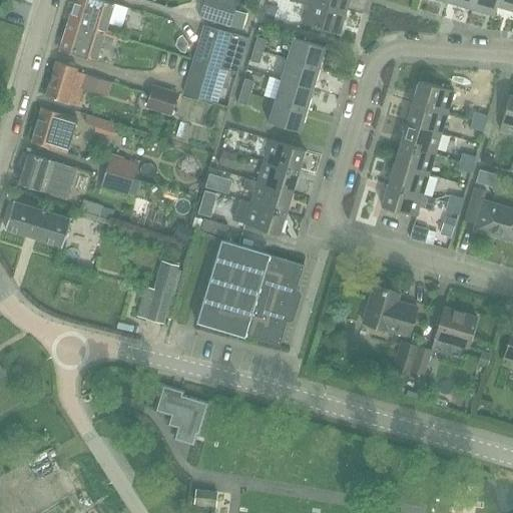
[(104,0),(75,0),(69,21),(100,31),(106,32),(115,3),(104,0)]
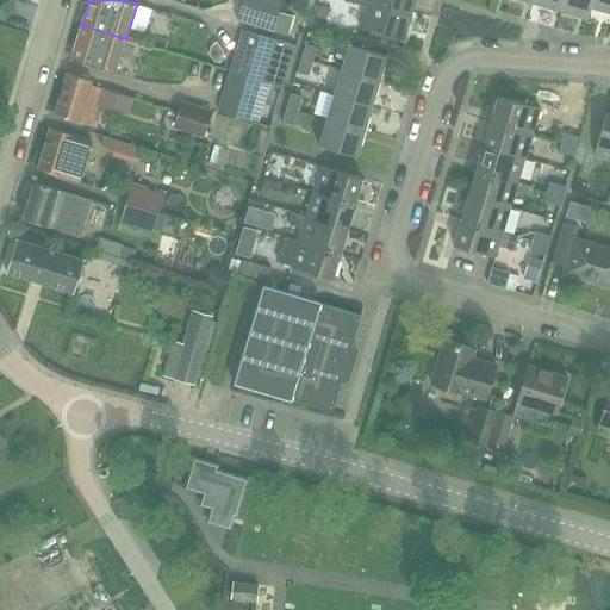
[(243,0),(237,20),(274,31),(286,35),(292,18),(279,14),(282,0),(243,0)]
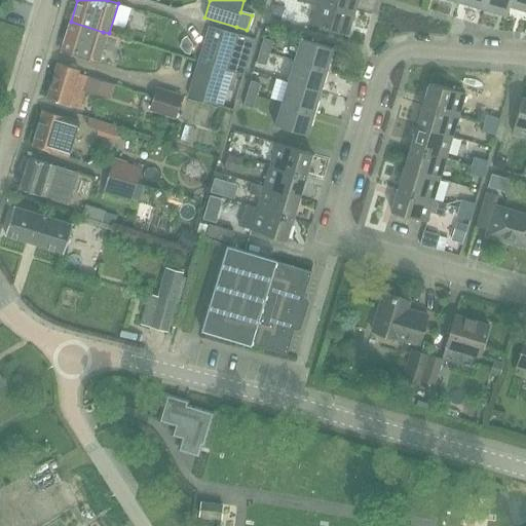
[(315,4),(310,23),(348,34),(355,11),(317,0),(300,0),(315,4)]
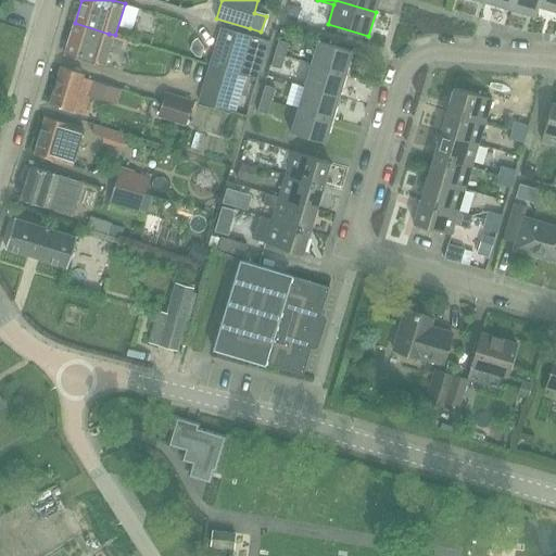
[(336,0),(376,12),(379,0),(336,0)]
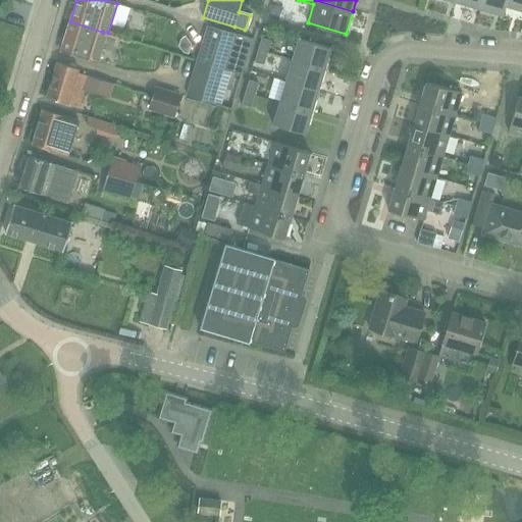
[(455,0),(455,1),(478,8),(480,0),(455,0)]
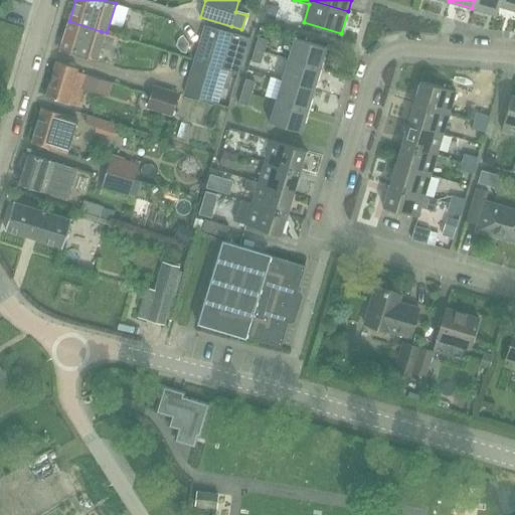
[(474,0),(472,8),(496,15),(499,6),(500,0),(474,0)]
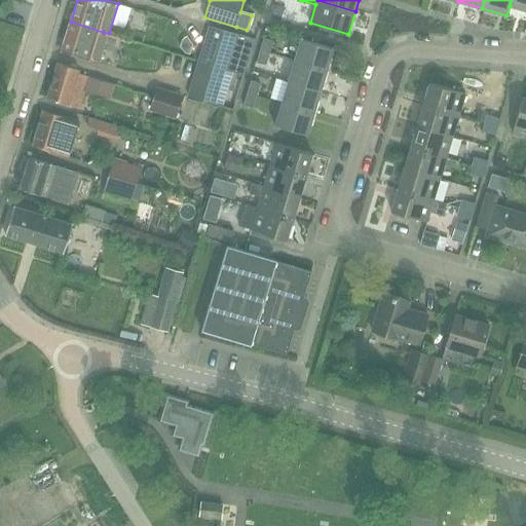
[(525,0),(511,0),(510,6),(525,10),(525,0)]
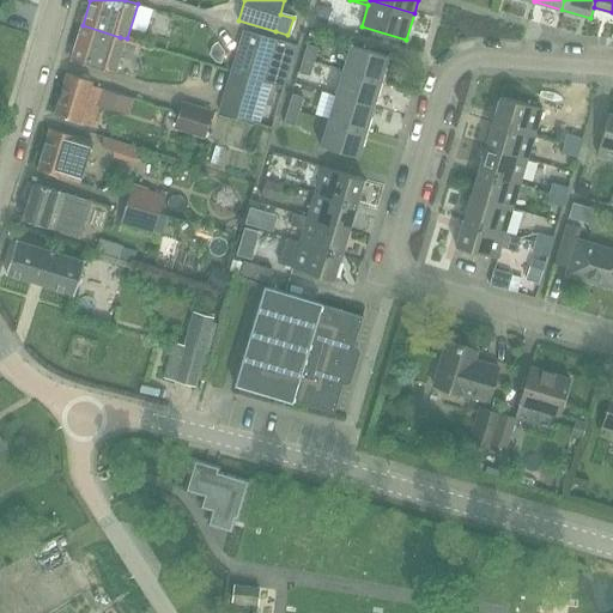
[(320,5),(316,20),(327,23),(332,8),(320,5)]
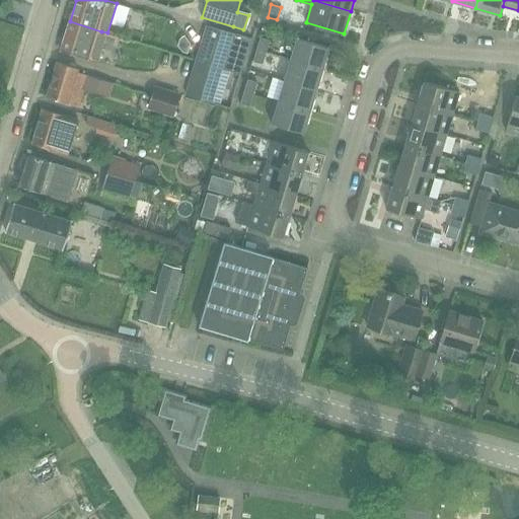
[(61,50),(99,61),(107,32),(101,31),(70,21),(61,50)]
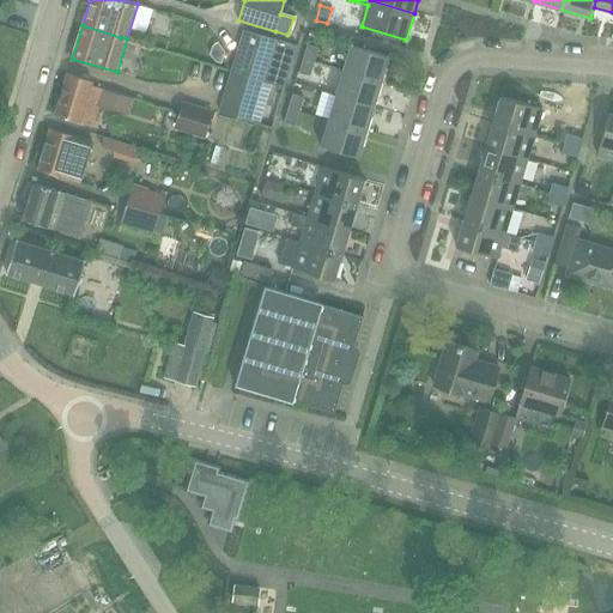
[(232,68),(231,71),(266,82),(273,83),(285,86),(287,79),(297,44),(279,40),(244,29),(232,68)]
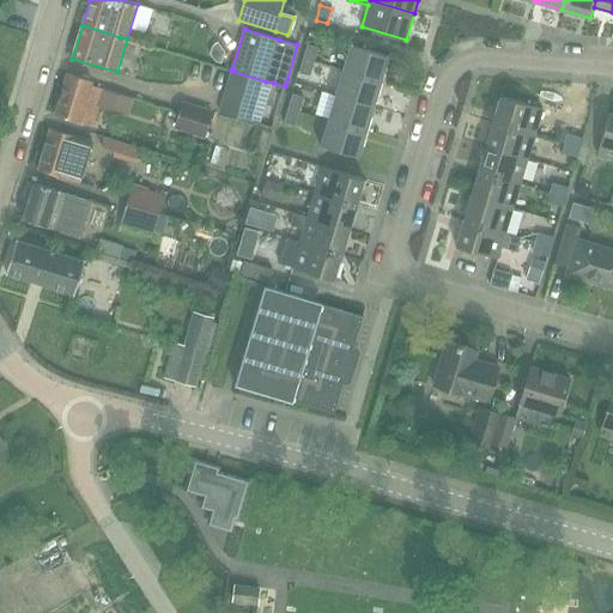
[(308,43),(299,72),(311,76),(316,77),(321,64),(315,62),(320,47),(308,43)]
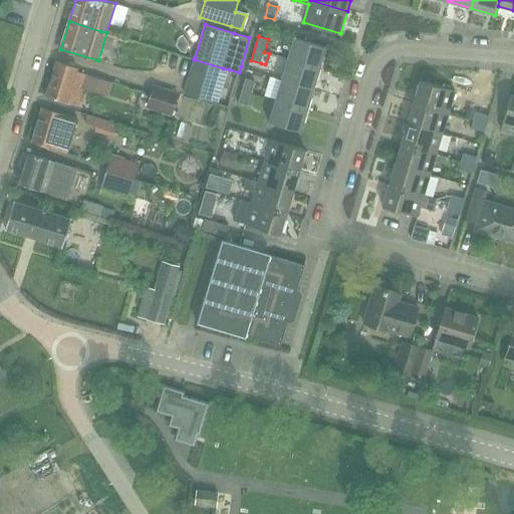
[(294,37),(288,57),(320,66),(326,45),(325,45),(324,46),(294,37)]
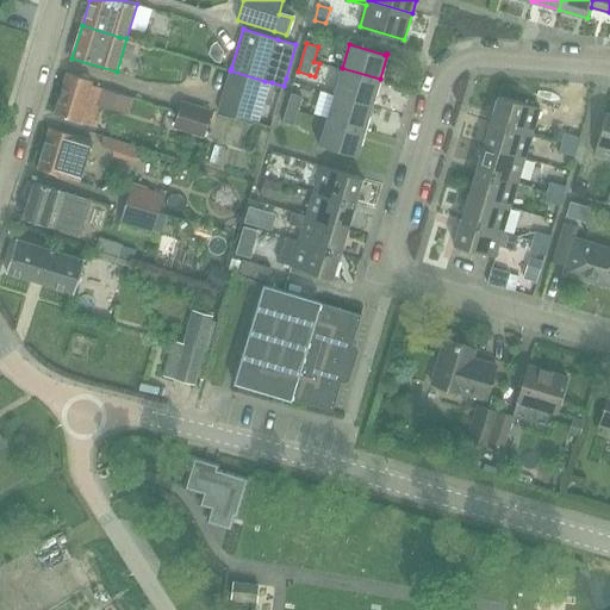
[(342,68),(334,93),(372,105),(380,79),(342,68)]
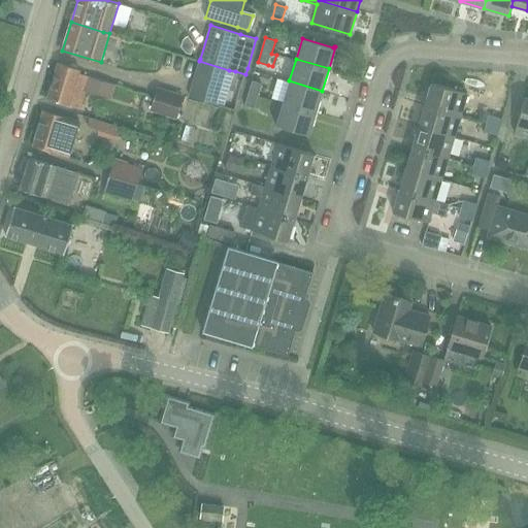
[(199,61),(189,96),(219,105),(229,70),(199,61)]
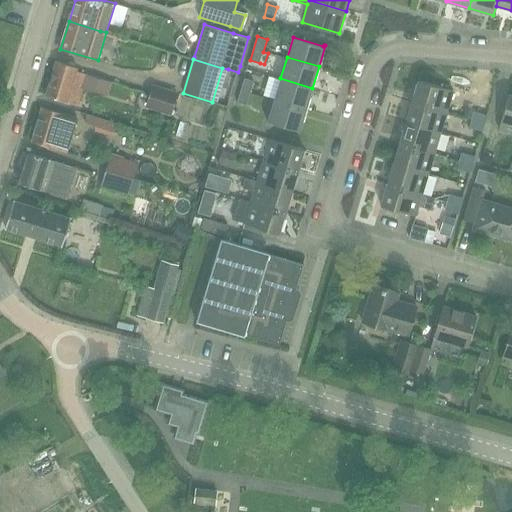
[(78,71),(79,67),(57,61),(46,95),(79,105),(84,89),(108,96),(113,82),(78,71)]
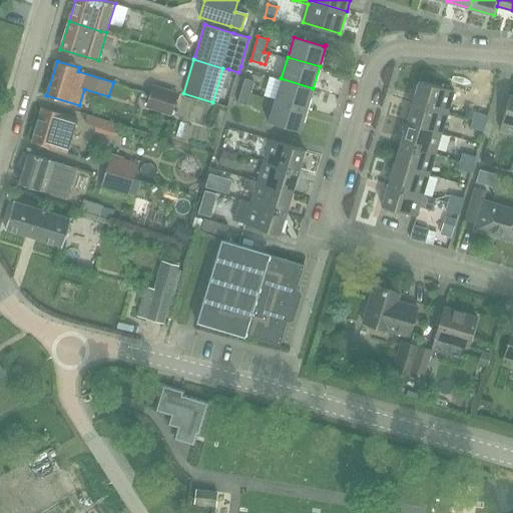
[(245,78),(238,101),(247,104),(254,81),(245,78)]
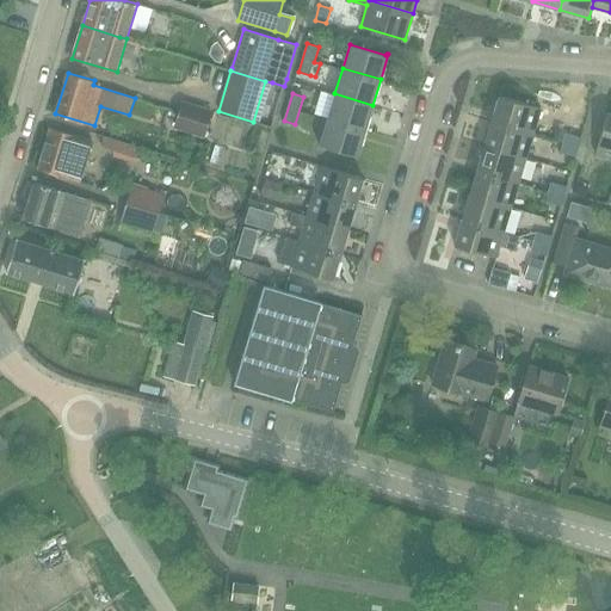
[(334,93),(327,118),(365,130),(372,105),(334,93)]
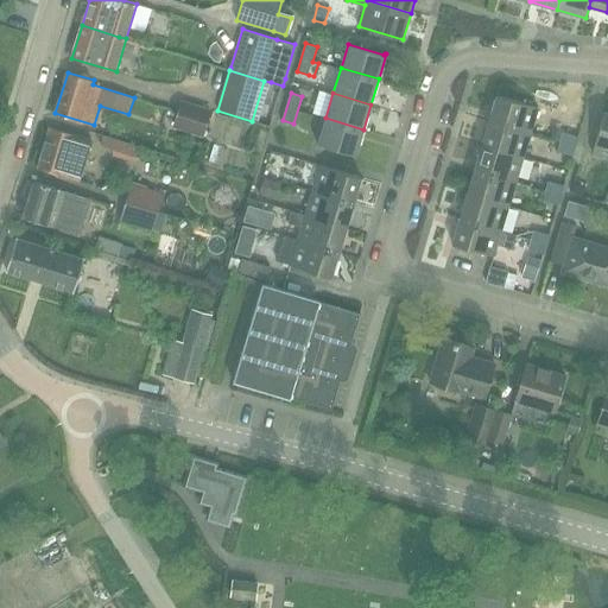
[(498,95),(491,118),(531,131),(538,108),(498,95)]
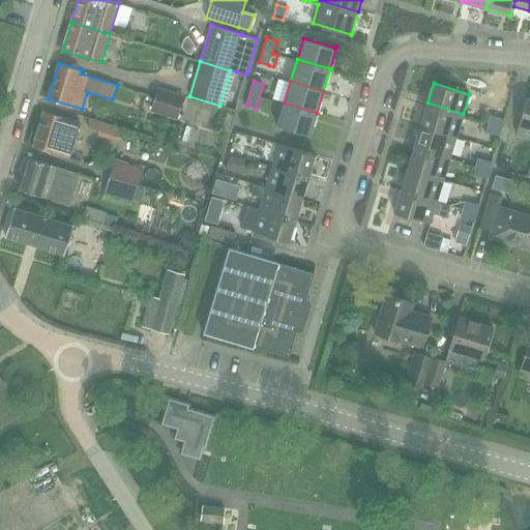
[(185,95),(158,86),(151,111),(177,119),(185,95)]
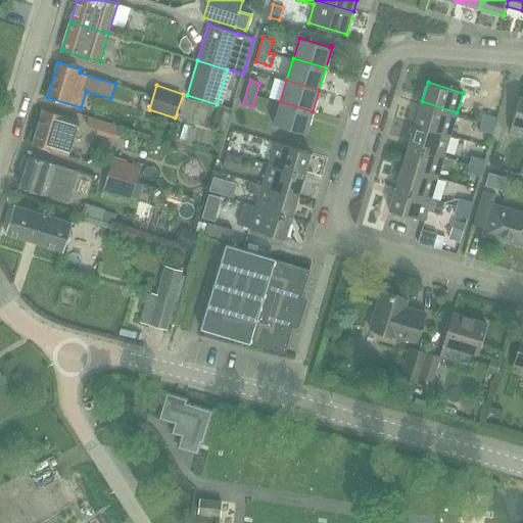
[(522,96),(521,96),(510,131),(522,134),(522,96)]
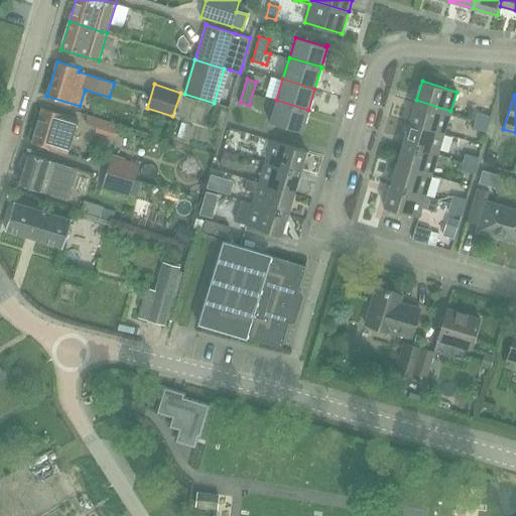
[(276,100),(269,121),(300,131),(300,132),(301,132),(308,110),(276,100)]
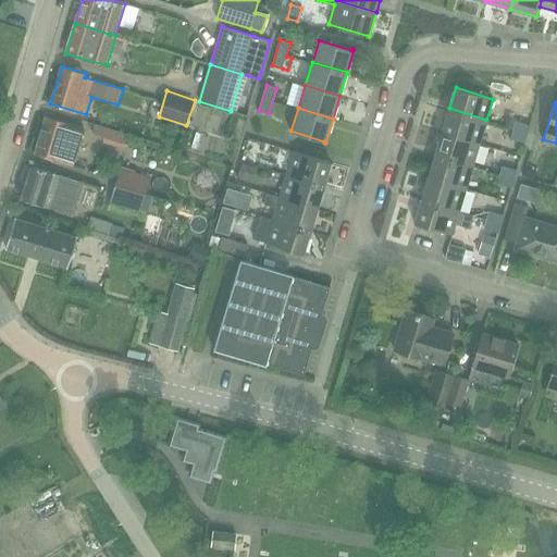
[(449,108),(442,133),(480,145),(486,120),(449,108)]
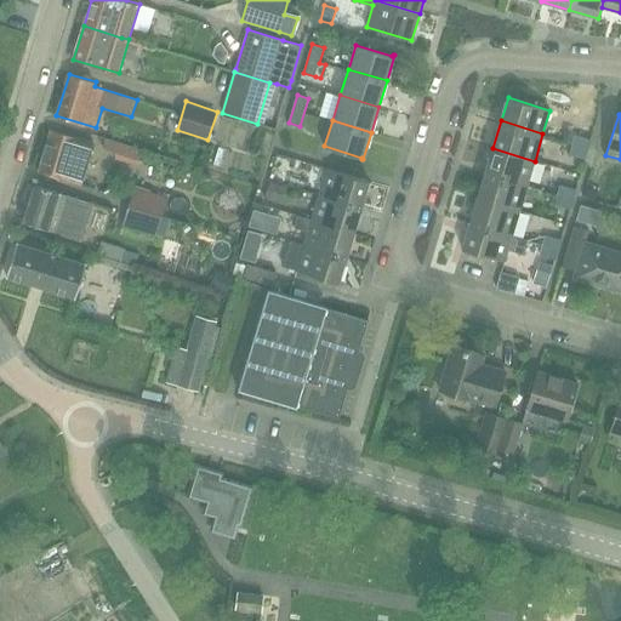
[(39,171),(83,183),(95,142),(51,130),(39,171)]
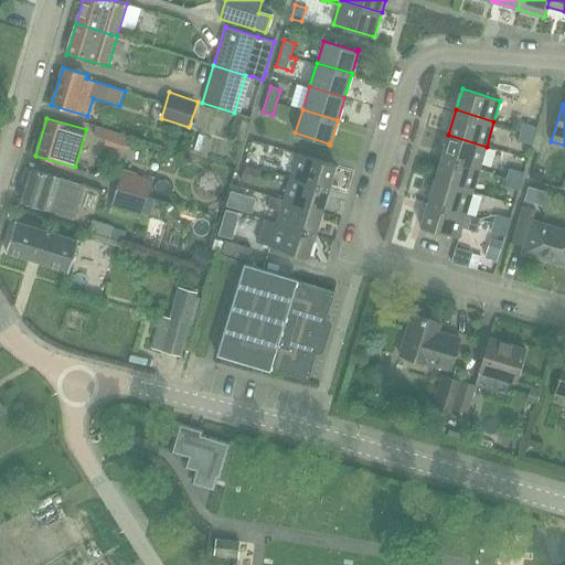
[(514,118),(511,129),(521,131),(523,120),(514,118)]
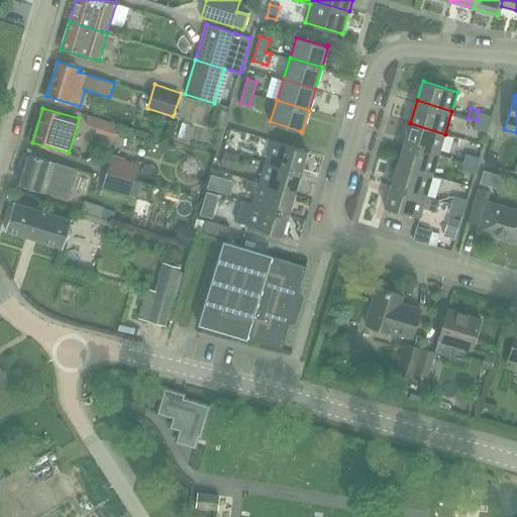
[(492,116),(480,112),(476,128),(487,131),(492,116)]
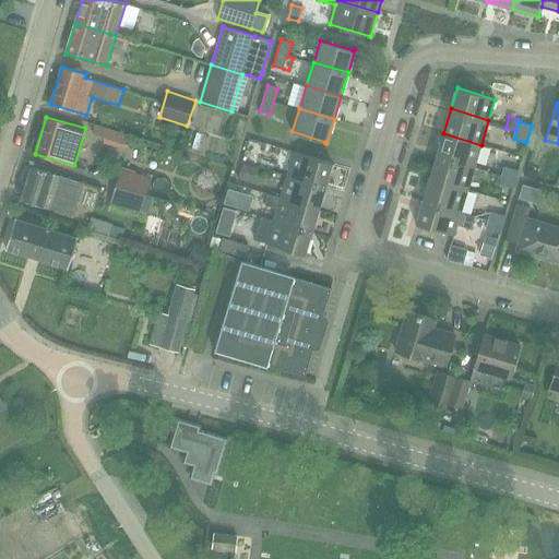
[(95,132),(94,134),(96,135),(105,138),(103,144),(127,151),(131,137),(96,127),(95,132)]
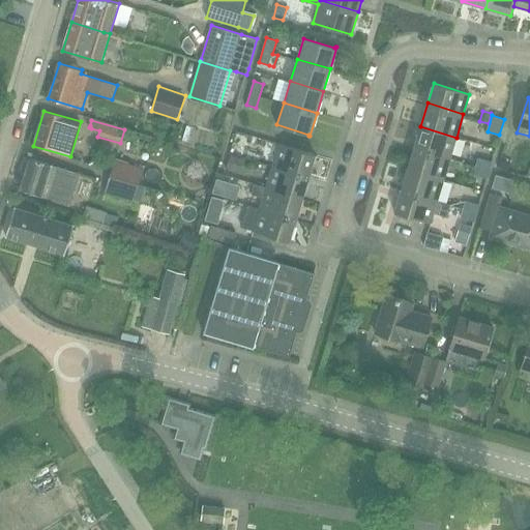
[(420,126),(414,148),(449,158),(457,138),(420,126)]
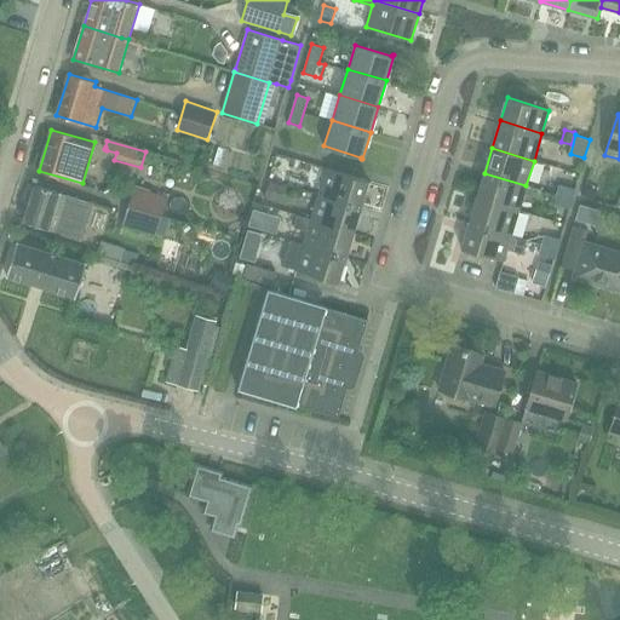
[(277,156),(275,162),(286,166),(288,160),(277,156)]
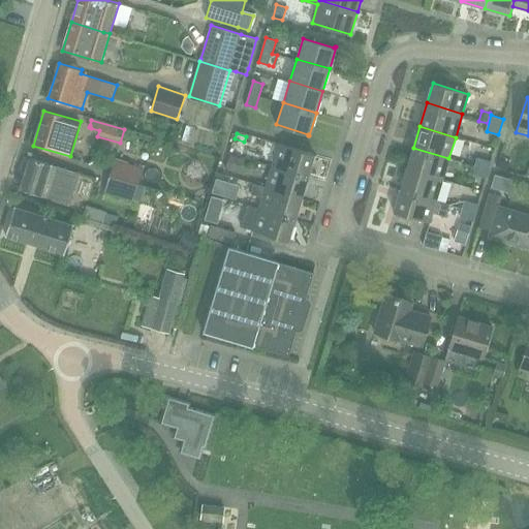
[(278,143),(272,164),(308,176),(315,154),(278,143)]
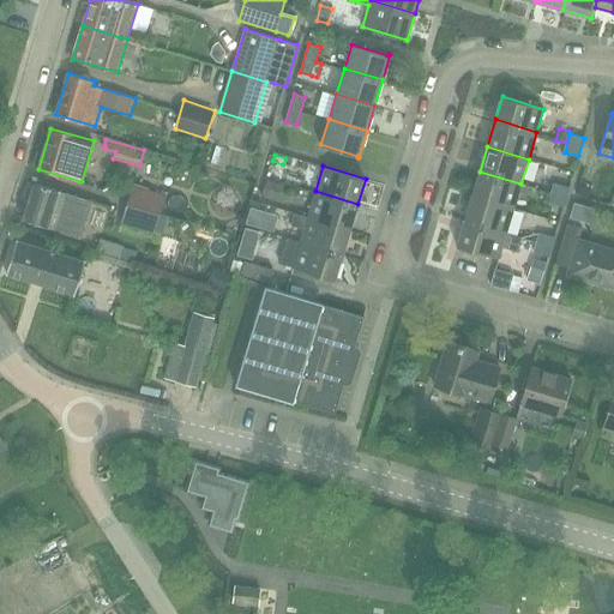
[(480,172),(473,196),(513,208),(521,184),(480,172)]
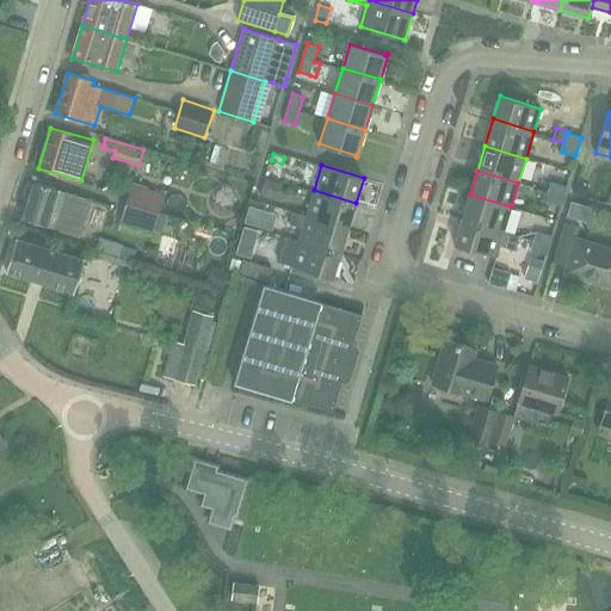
[(35,181),(23,220),(48,227),(48,226),(76,235),(81,236),(87,217),(92,201),(87,199),(60,190),(60,189),(36,181),(35,181)]
